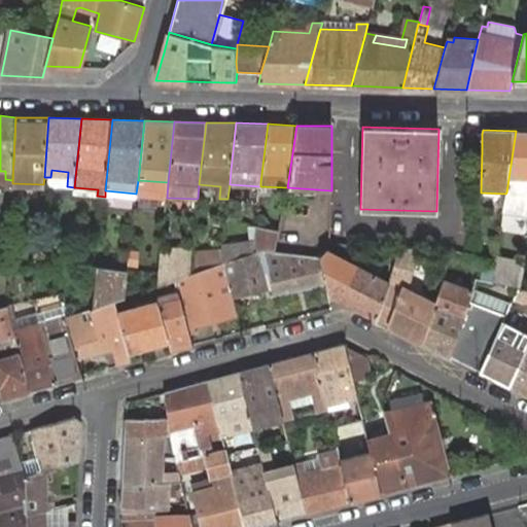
[(526,131),(516,131),(506,192),(526,191),(526,131)]
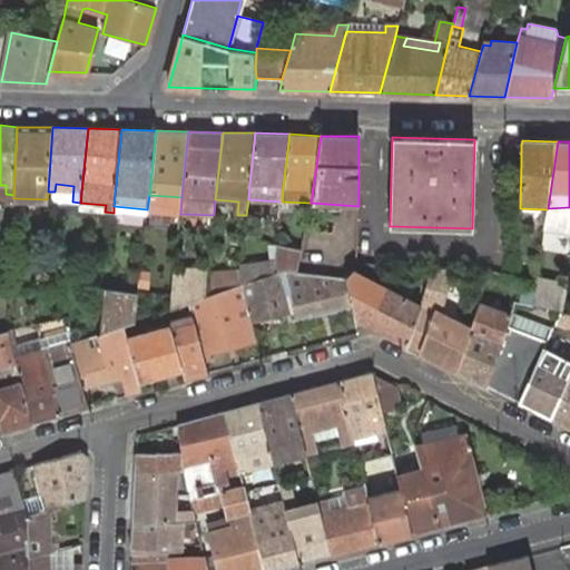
[(521,163),(521,145),(508,145),(507,163),(521,163)]
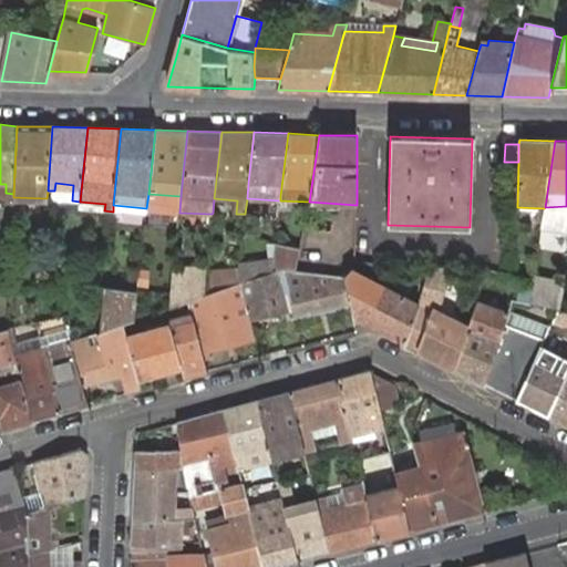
[(566,206),(545,207),(544,208),(542,228),(566,230),(566,206)]
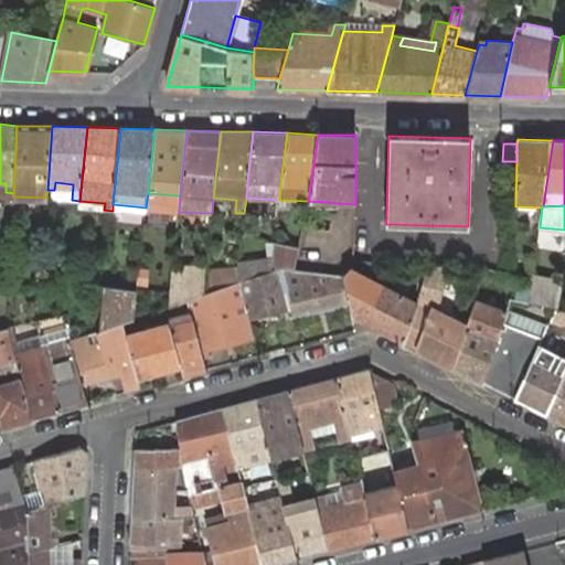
[(283,268),(295,269),(299,247),(275,242),(274,258),(272,272),(283,268)]
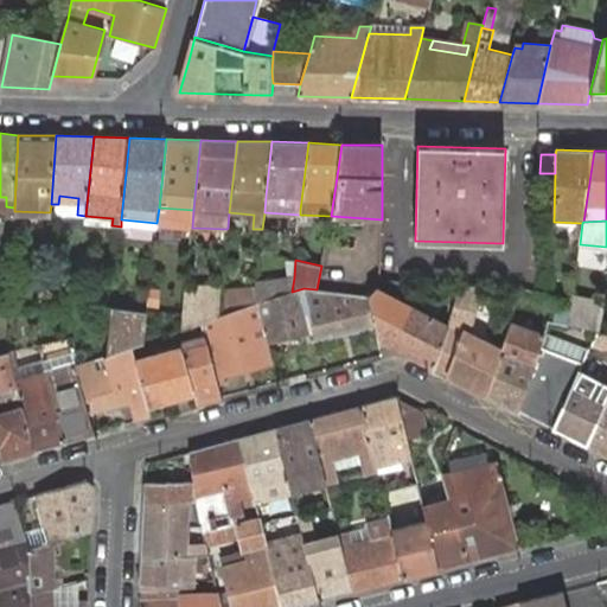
[(588,328),(599,330),(606,282),(575,276),(572,298),(570,312),(568,324),(588,328)]
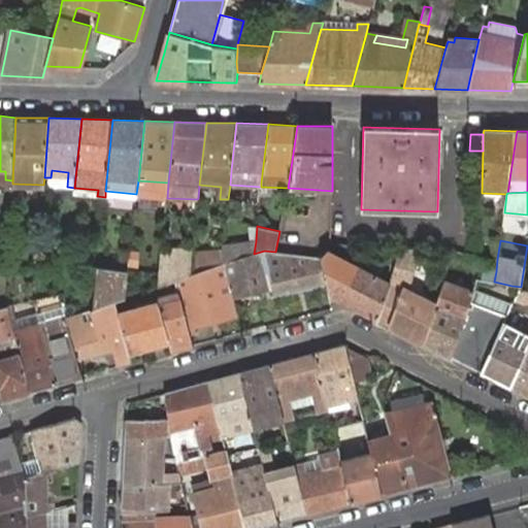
[(225,264),(254,254),(256,241),(224,245),(223,251),(222,265),(225,264)]
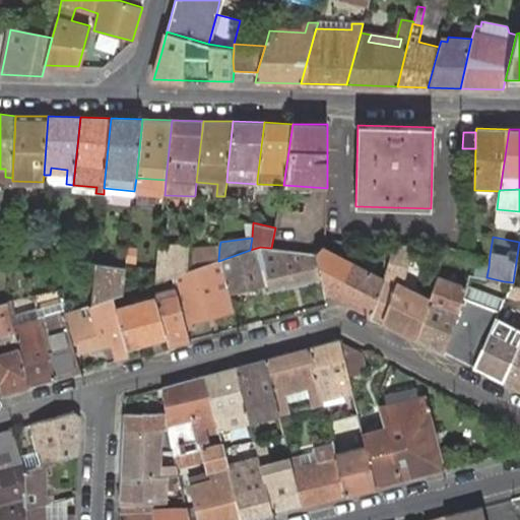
[(171,277),(187,272),(189,250),(189,245),(158,249),(156,271),(154,283),(166,279),(171,277)]
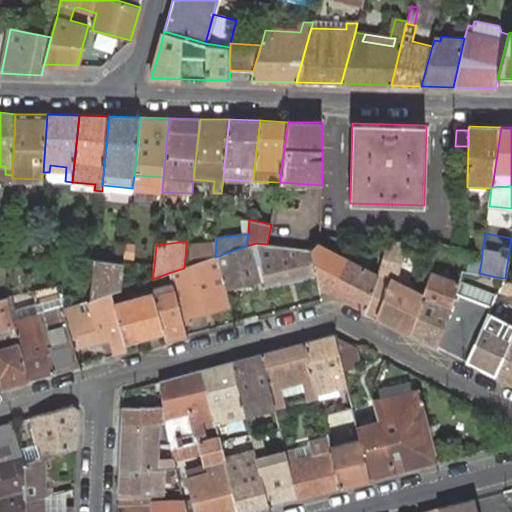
[(184,268),(215,257),(216,243),(186,246),(184,268)]
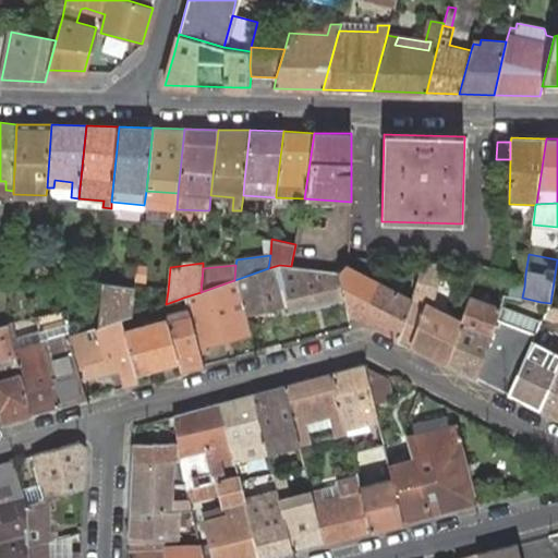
[(280,270),(279,265),(268,268),(238,279),(246,314),(290,305),(284,287),(280,270)]
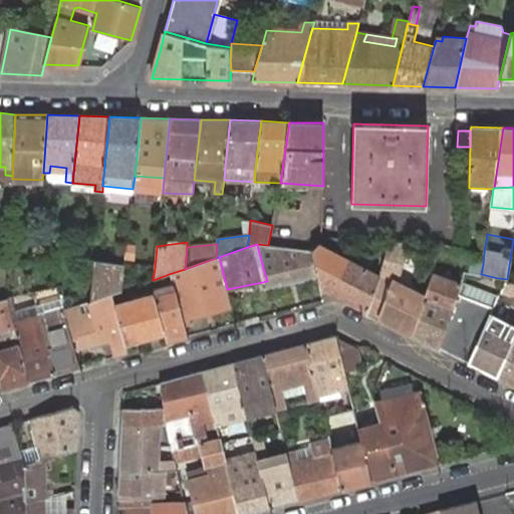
[(267,281),(268,287),(318,275),(313,252),(312,249),(268,245),(257,244),(258,249),(262,264),(267,281)]
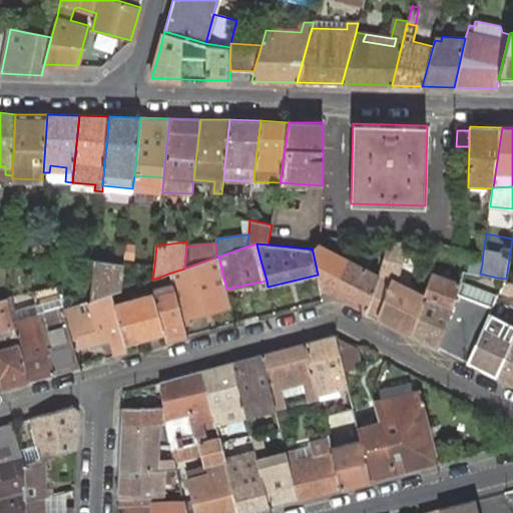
[(318,275),(320,286),(367,310),(378,274),(320,244),(312,248),(313,251),(318,275)]
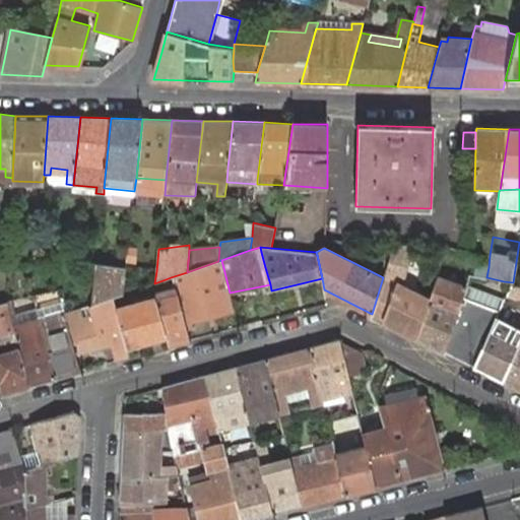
[(171,277),(184,322),(214,314),(214,315),(234,310),(230,293),(221,260),(218,261),(187,272),(171,277)]
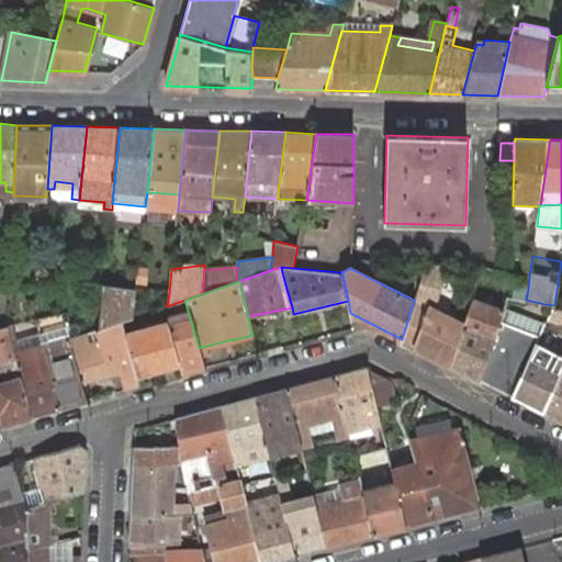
[(414,300),(402,339),(450,363),(463,325),(427,306),(433,289),(418,284),(414,300)]
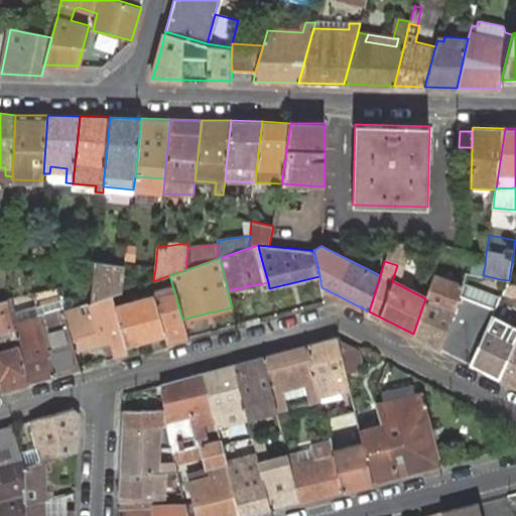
[(121,292),(125,266),(95,262),(91,302),(112,296),(121,292)]
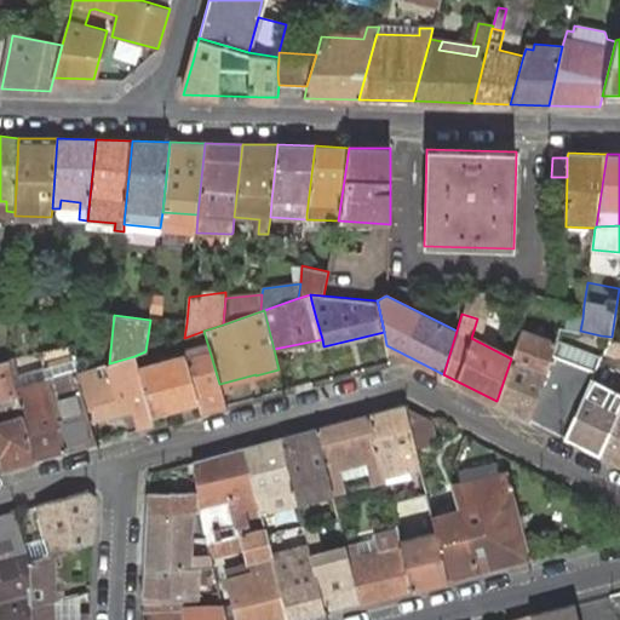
[(567,328),(580,331),(583,319),(569,316),(567,328)]
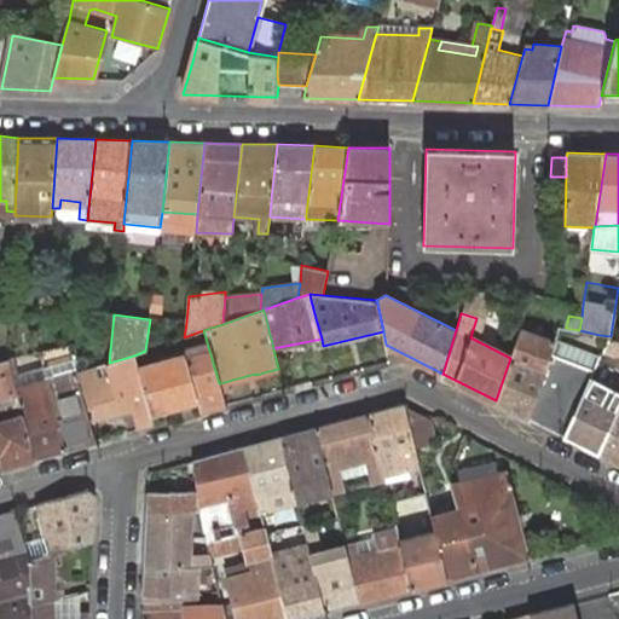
[(521,330),(555,342),(556,339),(560,330),(554,329),(525,318),(521,330)]
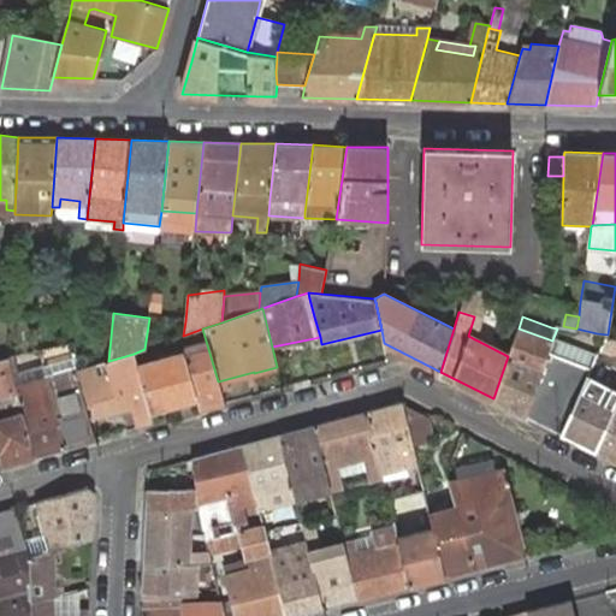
[(197,398),(201,412),(226,406),(218,381),(202,329),(196,331),(201,347),(183,351),(184,355),(197,398)]
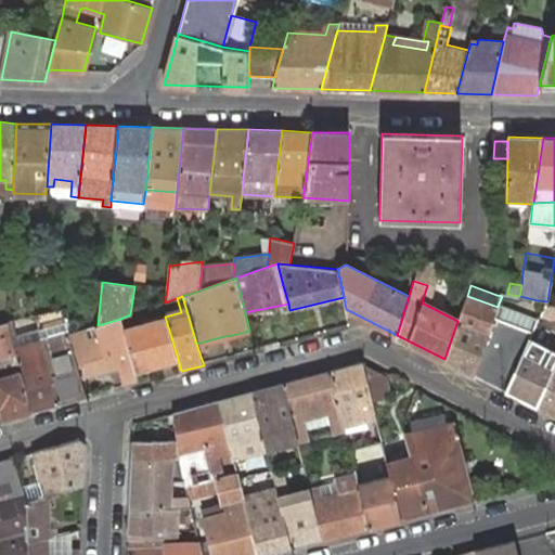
[(457,321),(444,359),(473,374),(482,346),(498,307),(467,296),(457,321)]
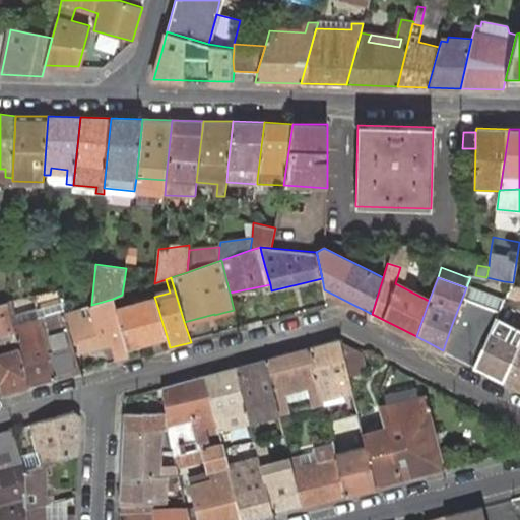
[(519,284),(512,283),(507,296),(519,298),(519,284)]
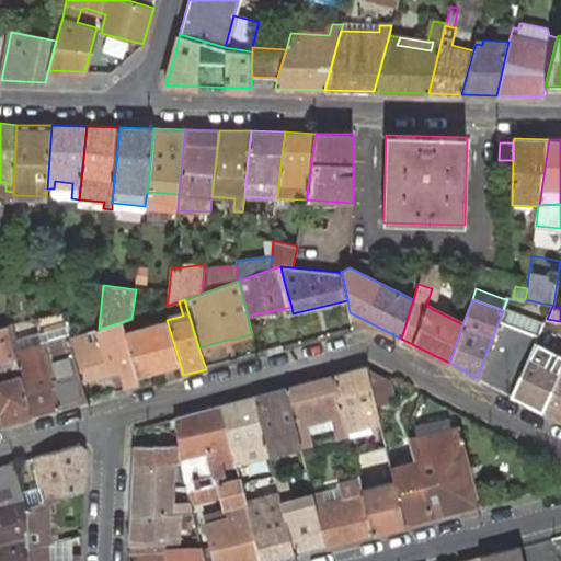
[(488,350),(478,378),(513,396),(533,350),(536,343),(546,322),(504,307),(503,310),(488,350)]
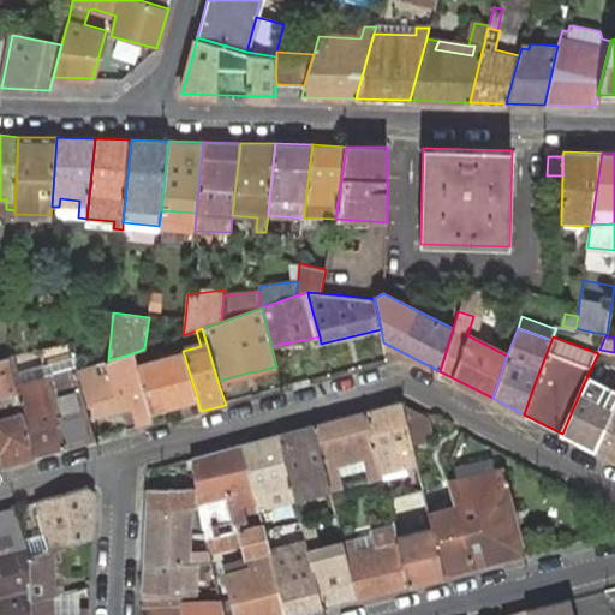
[(131,408),(137,429),(154,424),(153,422),(149,410),(148,404),(139,375),(137,366),(133,353),(108,360),(77,371),(76,371),(90,419),(120,412),(131,408)]
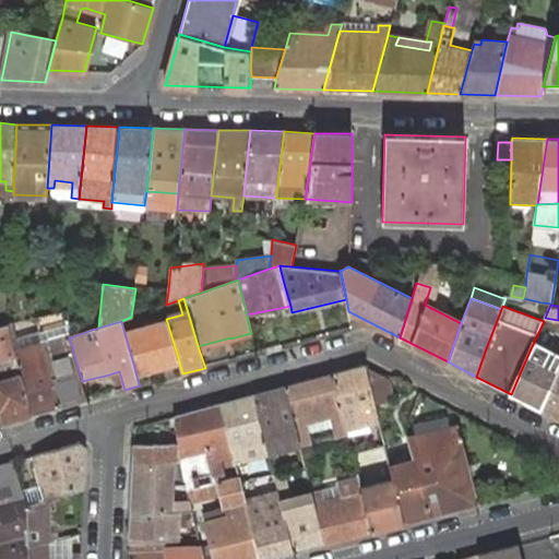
[(7,324),(12,344),(18,343),(12,322),(7,324)]
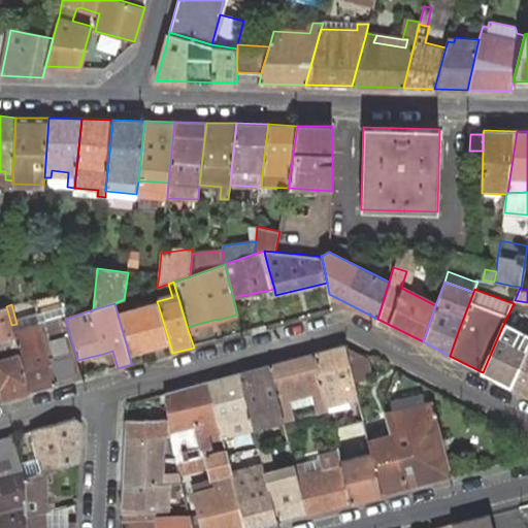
[(127,347),(128,352),(169,341),(158,304),(118,315),(120,322),(127,347)]
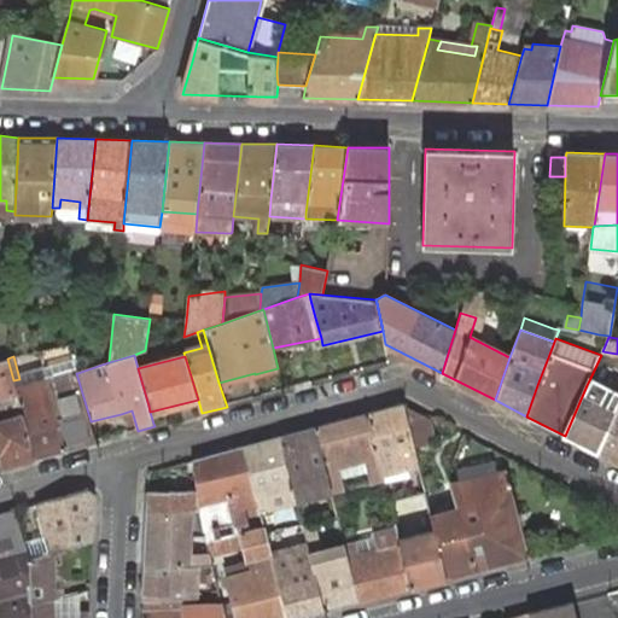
[(0,400),(18,397),(16,390),(13,380),(7,359),(0,360),(0,400)]
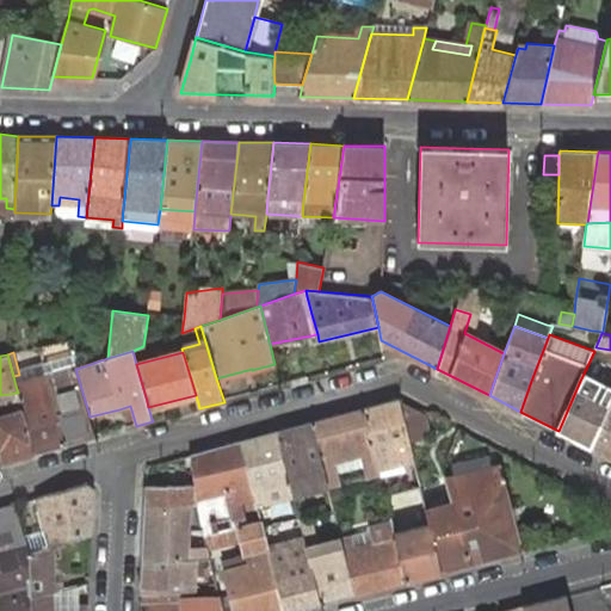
[(47,376),(65,445),(96,437),(90,417),(75,369),(47,376)]
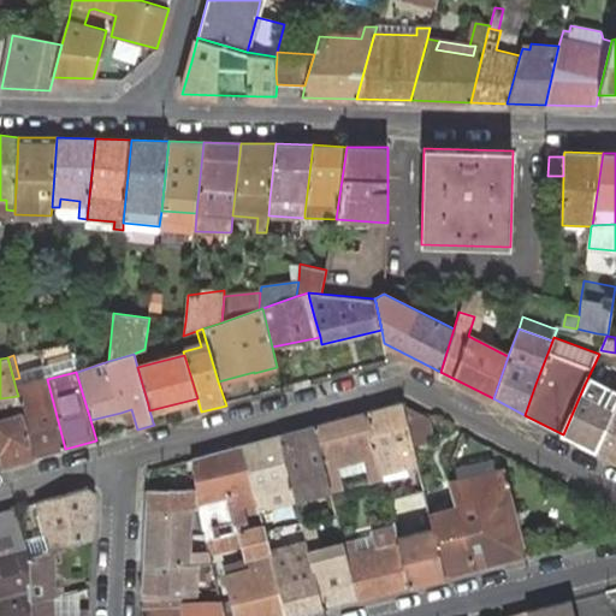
[(585,384),(563,434),(596,451),(615,404),(615,390),(588,377),(585,384)]
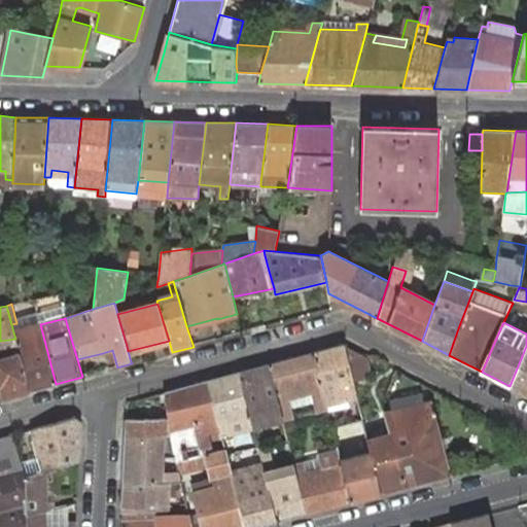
[(16,343),(30,391),(56,384),(40,324),(39,323),(20,328),(20,330),(13,332),(15,339),(16,343)]
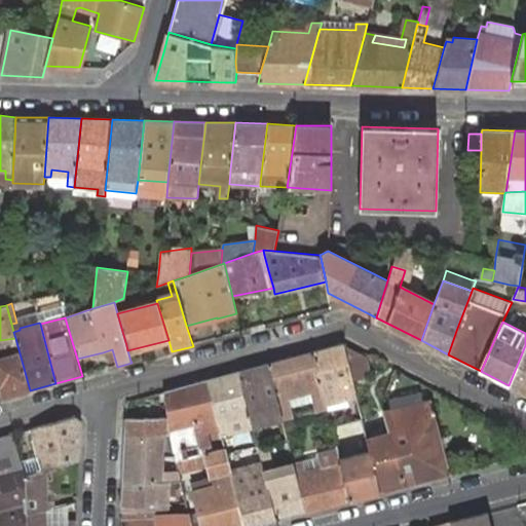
[(0,386),(3,398),(30,390),(16,342),(7,345),(10,355),(0,359),(0,386)]
